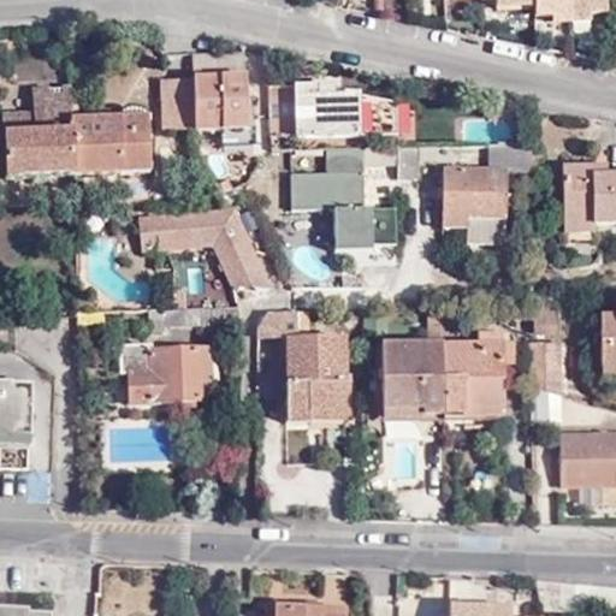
[(550,25),(569,24),(568,0),(533,0),(533,7),(534,19),(550,18),(550,25)]
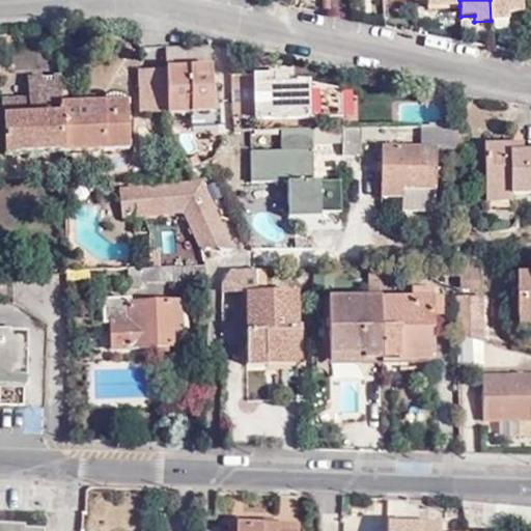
[(490,0),(491,21),(508,20),(508,14),(521,14),(520,0),(490,0)]
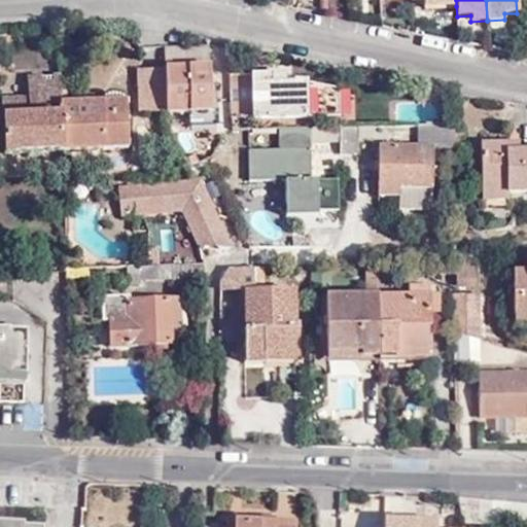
[(208,47),(188,47),(165,47),(165,70),(167,112),(167,114),(190,114),(190,124),(215,125),(216,108),(210,107),(208,47)]
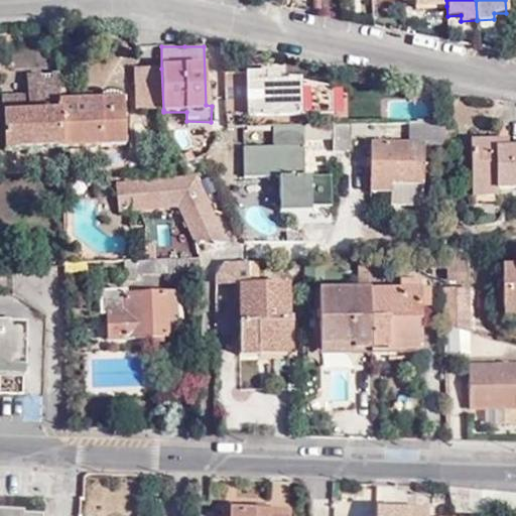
[(134,110),(163,110),(161,69),(133,70),(134,110)]
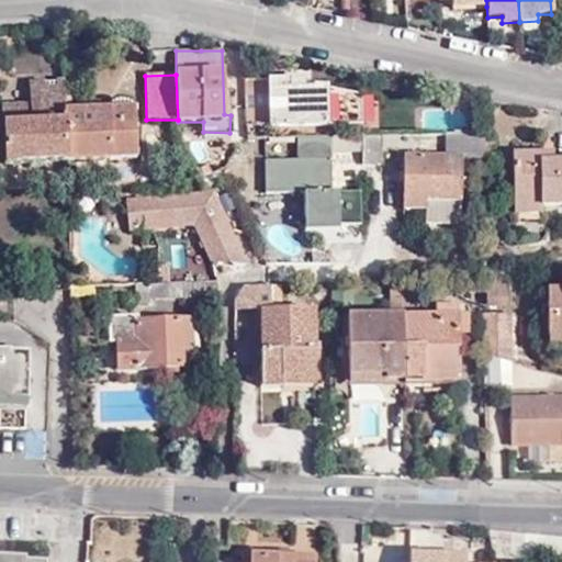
[(290,87),(289,78),(268,79),(268,127),(361,126),(361,96),(324,87),(303,87),(290,87)]
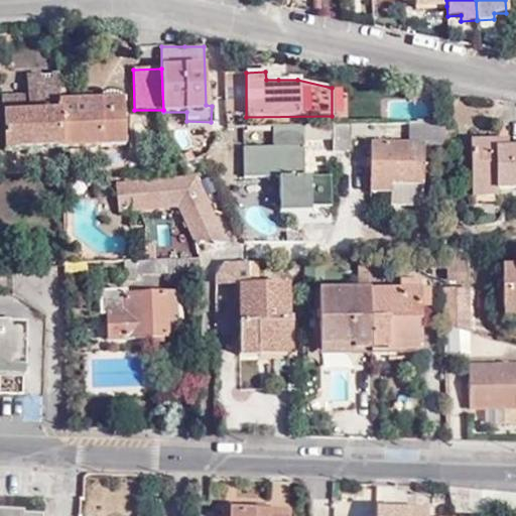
[(60,95),(59,75),(26,76),(27,96),(60,95)]
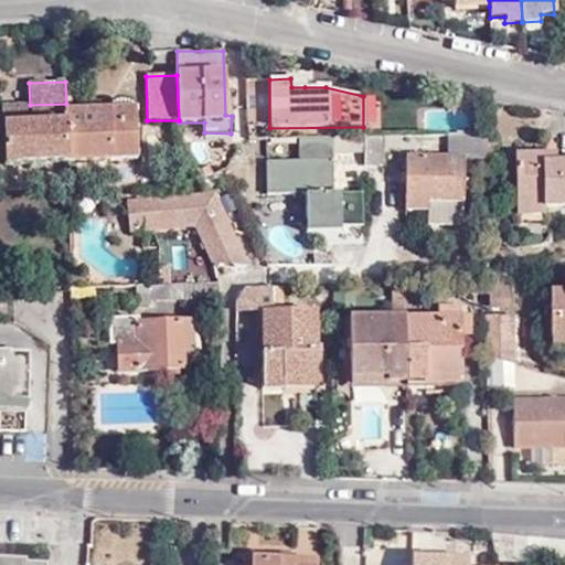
[(107,112),(115,100),(100,102),(89,102),(89,112),(103,112),(107,112)]
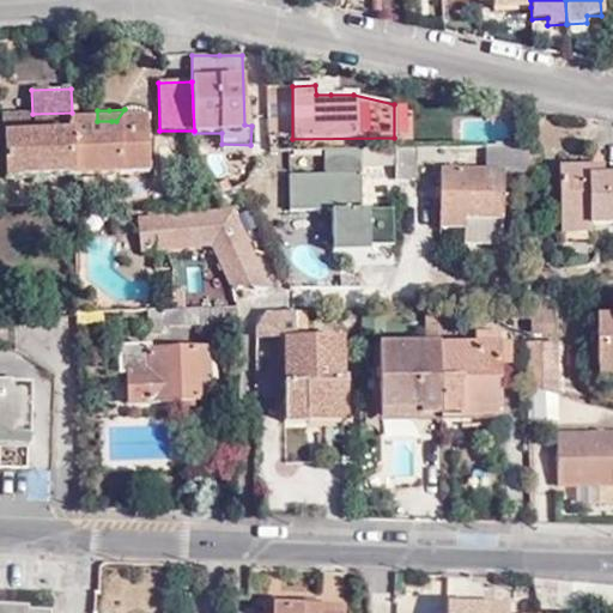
[(111,121),(113,174),(146,173),(146,120),(141,113),(133,109),(125,109),(116,121),(111,121)]
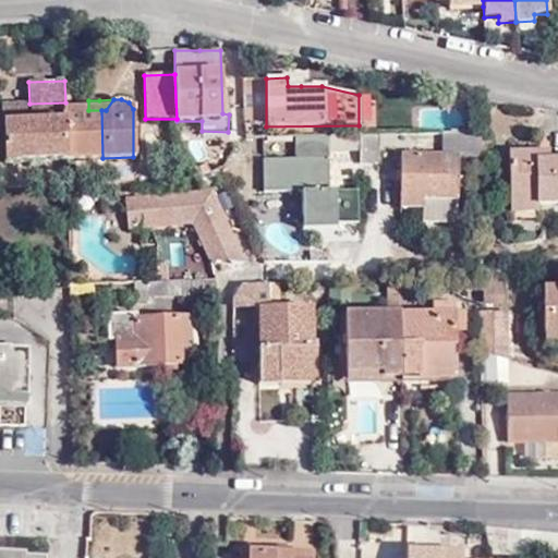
[(2,105),(3,122),(65,120),(65,110),(65,102),(29,104),(2,105)]
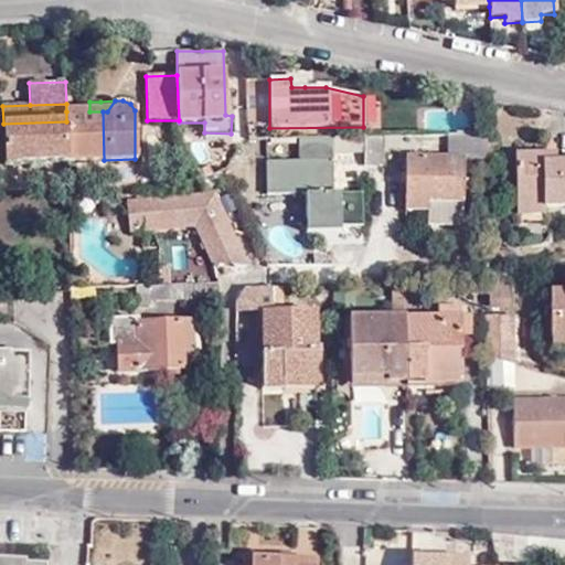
[(67,161),(104,160),(103,112),(89,112),(66,112),(66,121),(67,161)]
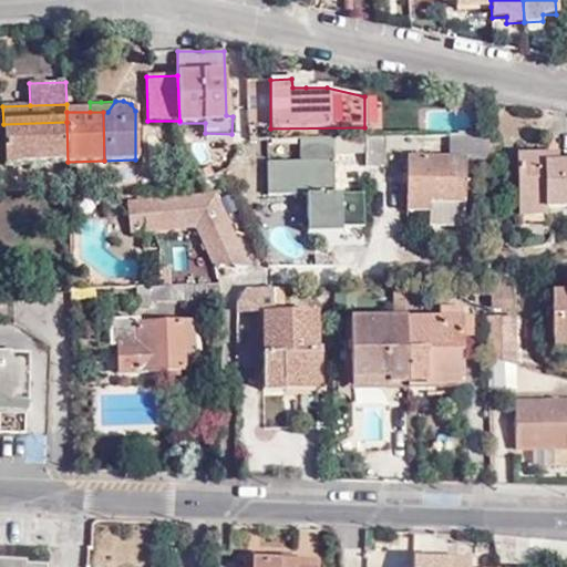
[(4,163),(68,162),(66,122),(3,124),(4,163)]
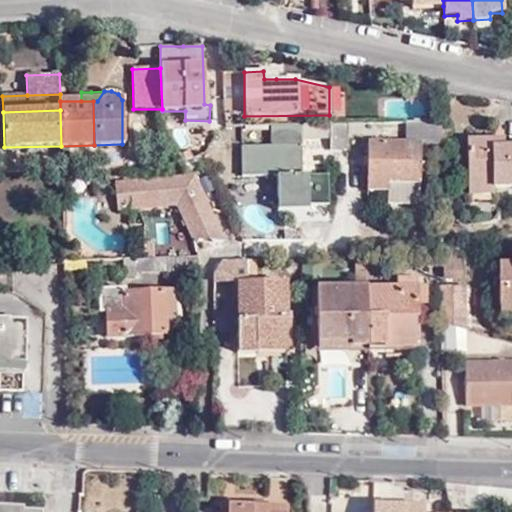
[(405,122),(405,137),(405,142),(420,142),(420,144),(442,144),(442,121),(405,122)]
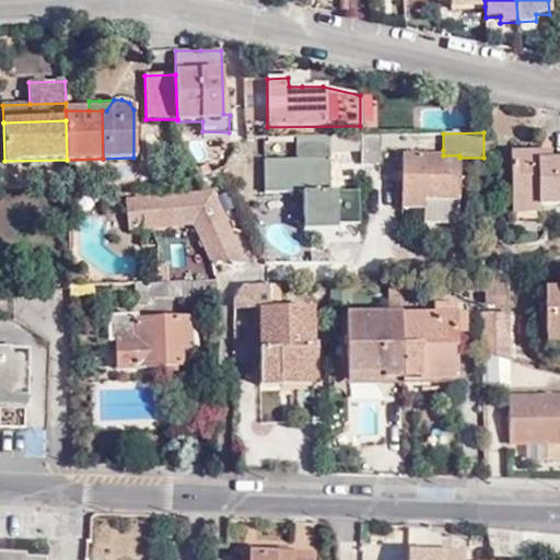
[(364,150),(364,163),(383,164),(384,133),(381,133),(365,135),(364,150)]
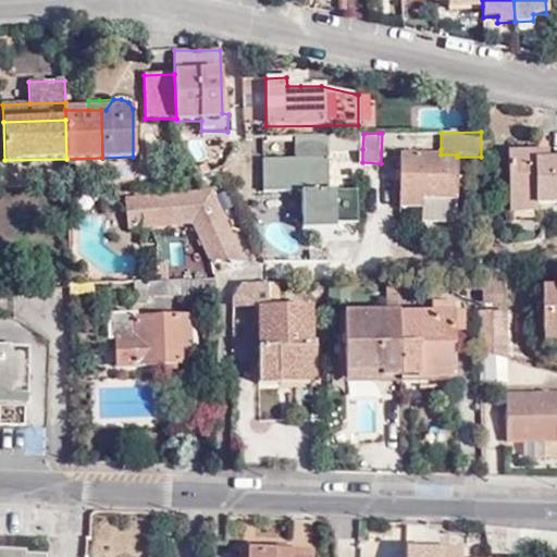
[(331,135),(332,149),(347,149),(347,134),(331,135)]
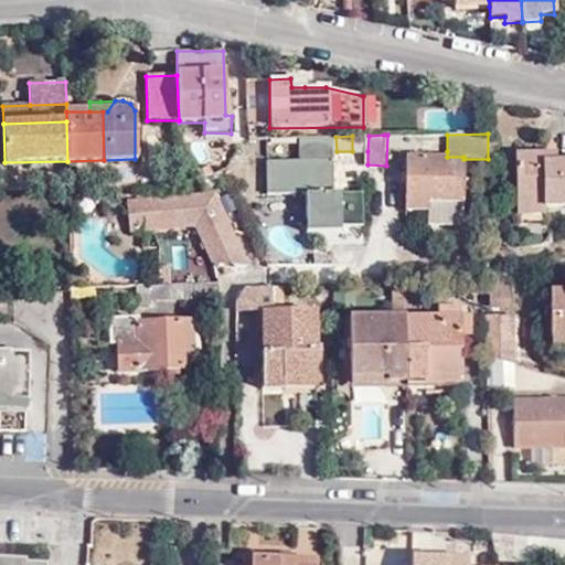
[(352,136),(352,151),(368,151),(369,136),(352,136)]
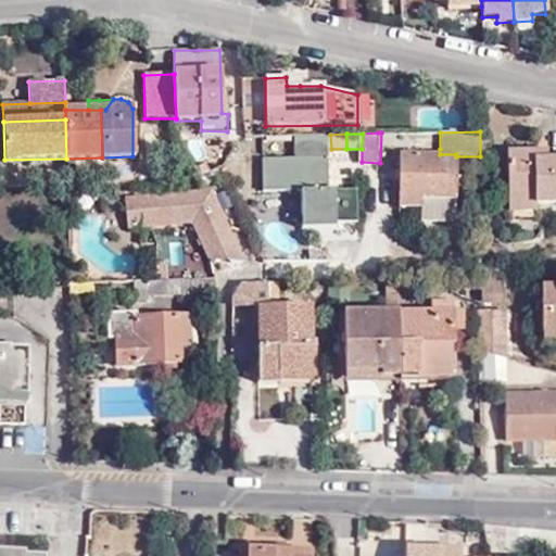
[(265,156),(265,189),(303,189),(303,227),(337,227),(337,222),(358,222),(358,189),(330,189),(331,149),(330,135),(325,135),(324,135),(298,135),(298,156),(265,156)]
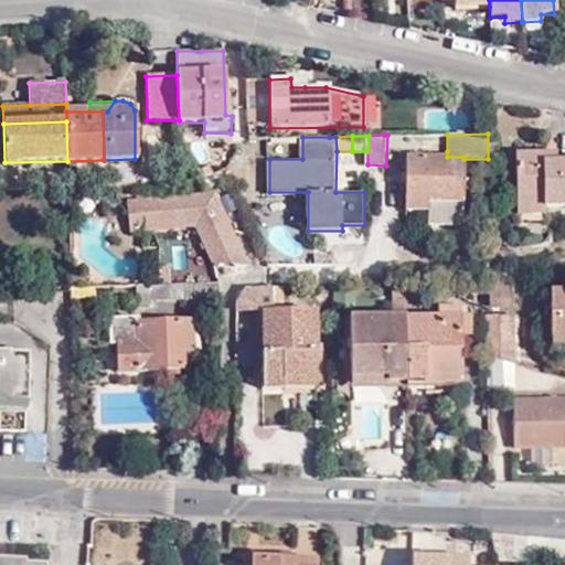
[(564,161),(543,162),(543,155),(515,155),(515,205),(544,205),(564,205),(564,161)]
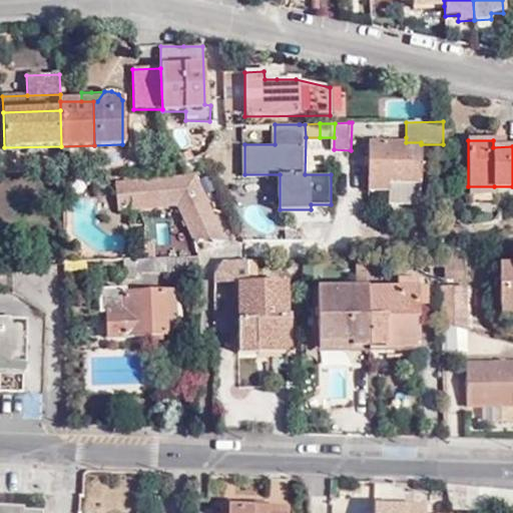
[(421,142),(406,142),(369,143),(367,190),(387,191),(387,203),(420,204),(421,144),(421,142)]
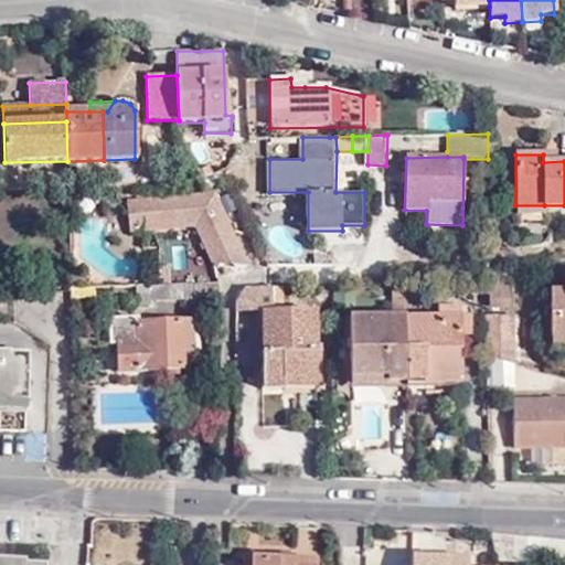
[(213,194),(128,202),(130,231),(196,226),(214,266),(232,260),(237,267),(247,267),(213,194)]
